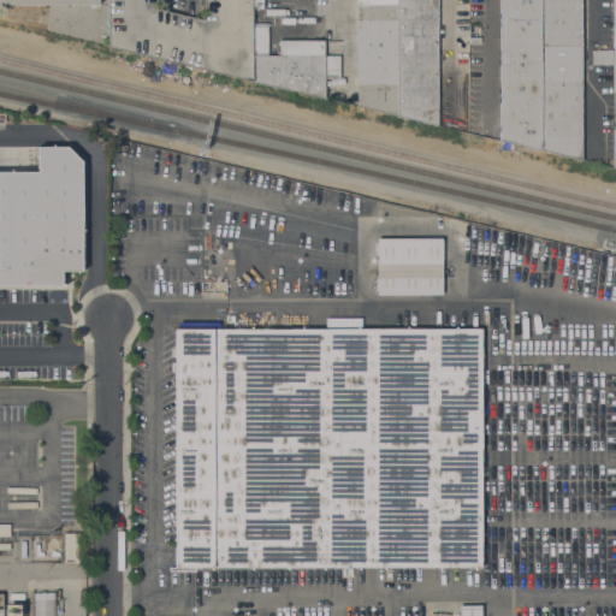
[(253,81),(108,47),(108,0),(157,0),(157,9),(205,21),(205,0),(264,0),(264,9),(253,9),(253,23),(267,23),(267,55),(279,55),(279,40),(324,40),(324,55),(325,55),(325,77),(324,77),(324,98),(253,81)]
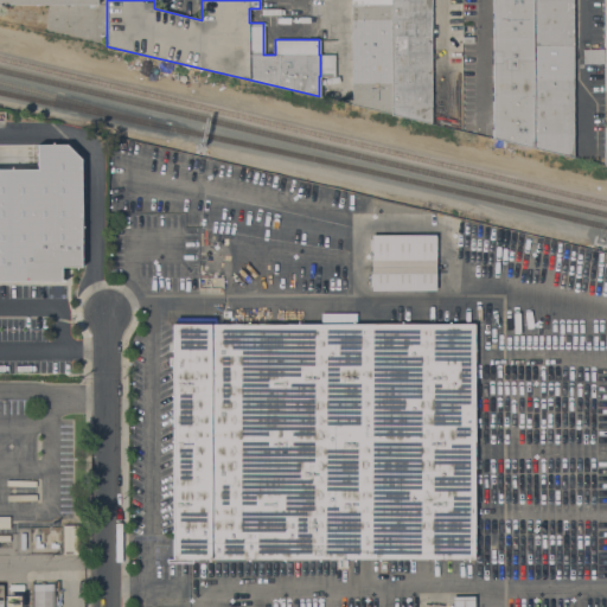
[(391,0),(391,114),(351,104),(351,0),(391,0)]
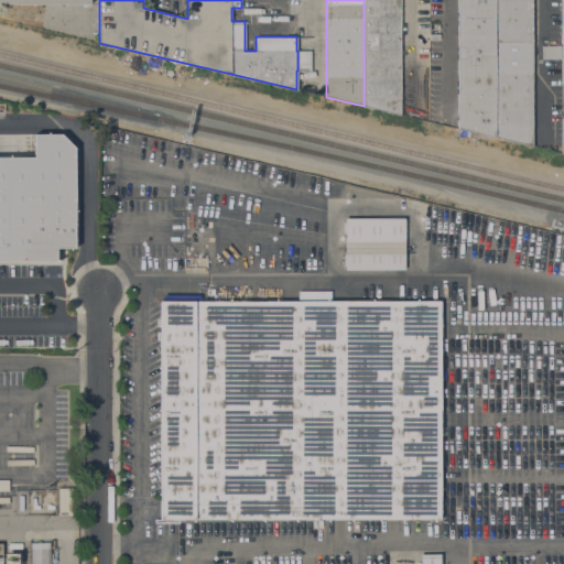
[(401,0),(401,115),(364,106),(364,0),(401,0)]
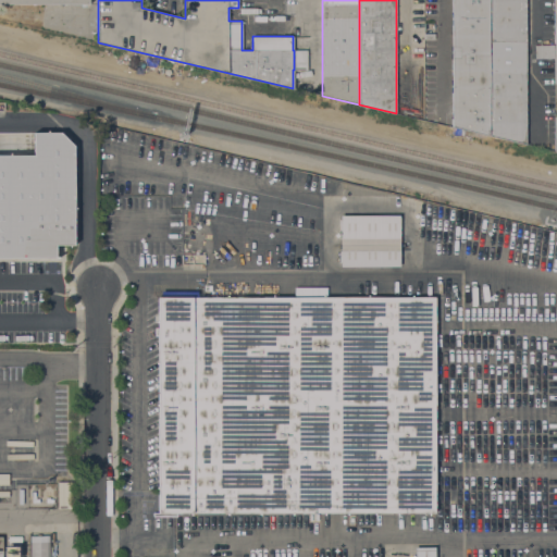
[(489,0),(486,136),(450,135),(452,0),(489,0)]
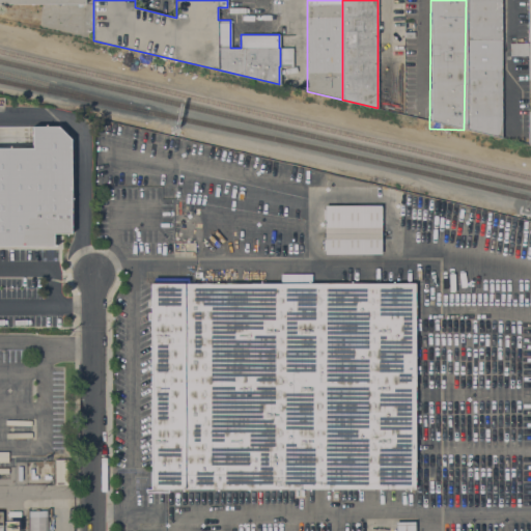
[(502,0),(500,130),(464,130),(466,0),(502,0)]
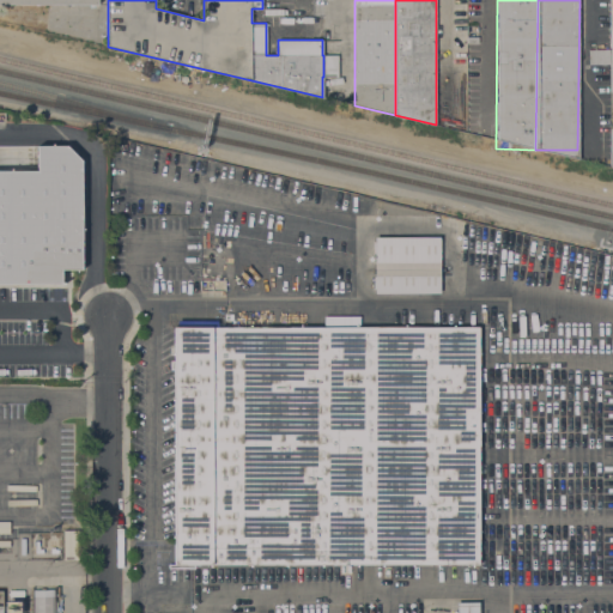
[(610,49),(610,65),(589,65),(589,49),(610,49)]
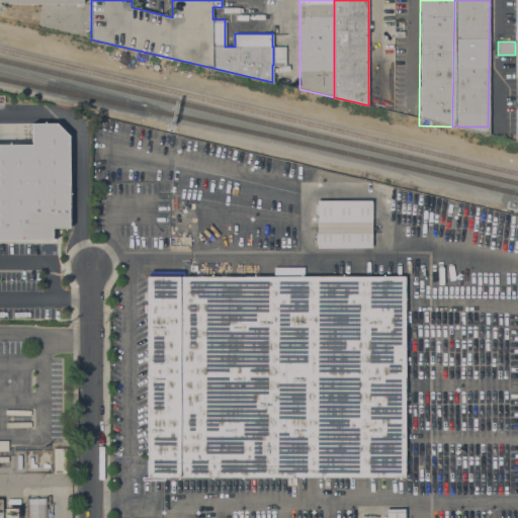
[(273,47),(285,47),(285,65),(273,65),(273,47)]
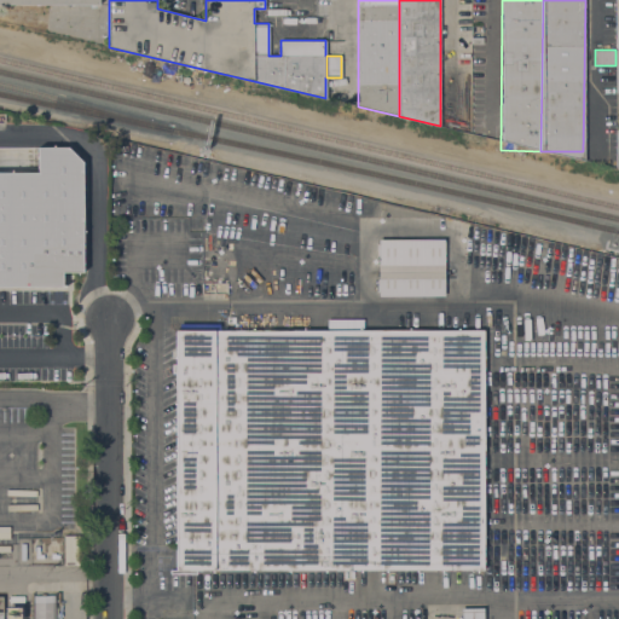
[(0,173),(38,173),(38,148),(68,148),(82,162),(82,165),(84,165),(84,275),(62,275),(62,285),(62,289),(0,289),(0,173)]
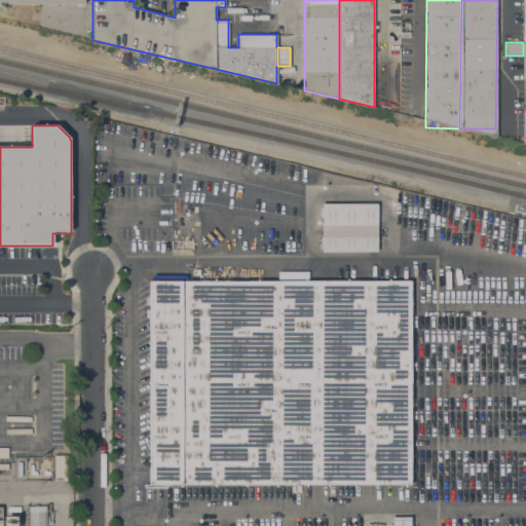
[(323,254),(322,203),(377,203),(378,253),(323,254)]
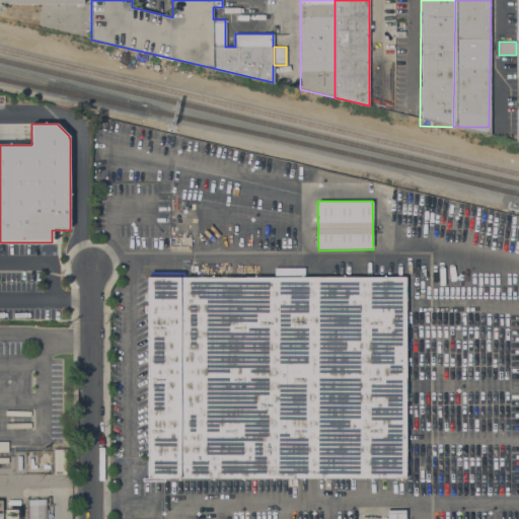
[(405,479),(165,480),(165,483),(160,483),(144,483),(144,482),(143,482),(143,477),(148,477),(147,313),(145,313),(145,305),(148,305),(148,277),(405,277),(405,479)]
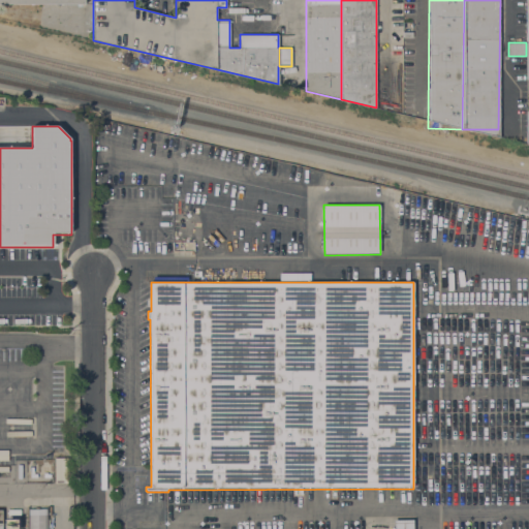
[(44,528),(45,508),(27,509),(27,528),(44,528)]
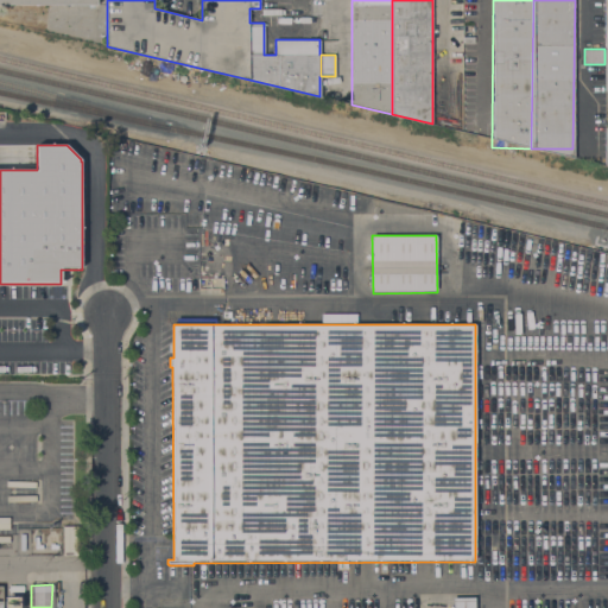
[(20,596),(20,607),(6,607),(6,596),(20,596)]
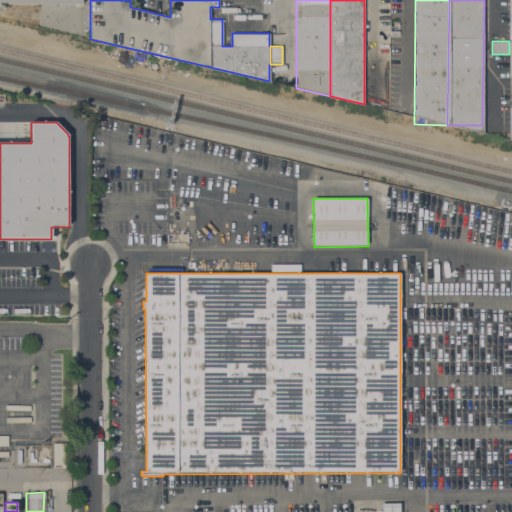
[(400,503),(400,511),(381,511),(381,503),(400,503)]
